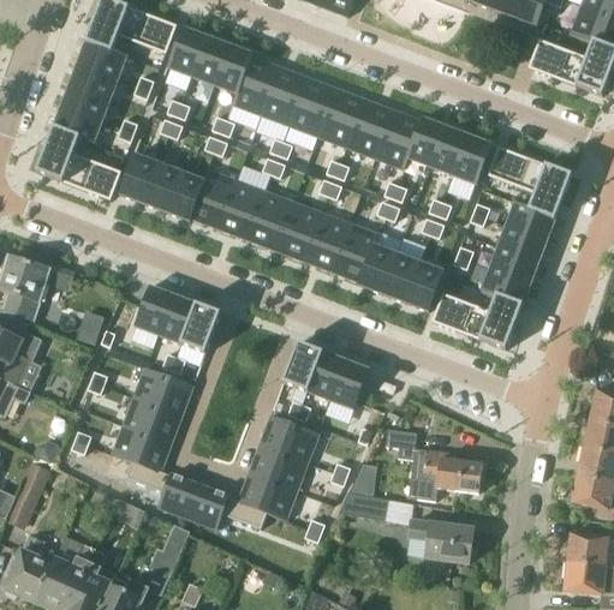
[(85,40),(85,41),(112,51),(113,49),(118,35),(164,52),(165,53),(176,24),(112,0),(101,0),(91,24),(87,36),(85,40)]
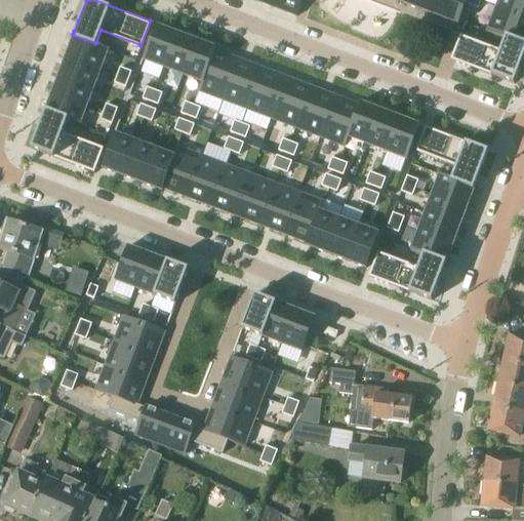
[(273,0),(271,4),(296,13),(301,0),(273,0)]
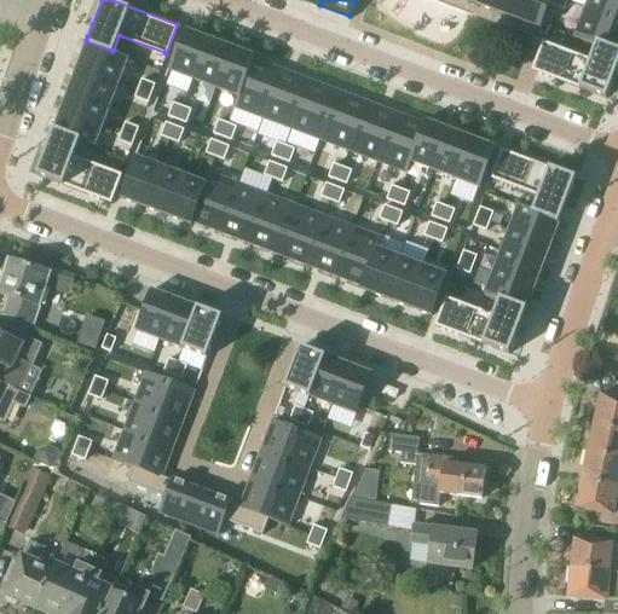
[(398,18),(400,0),(371,0),(370,12),(398,18)]
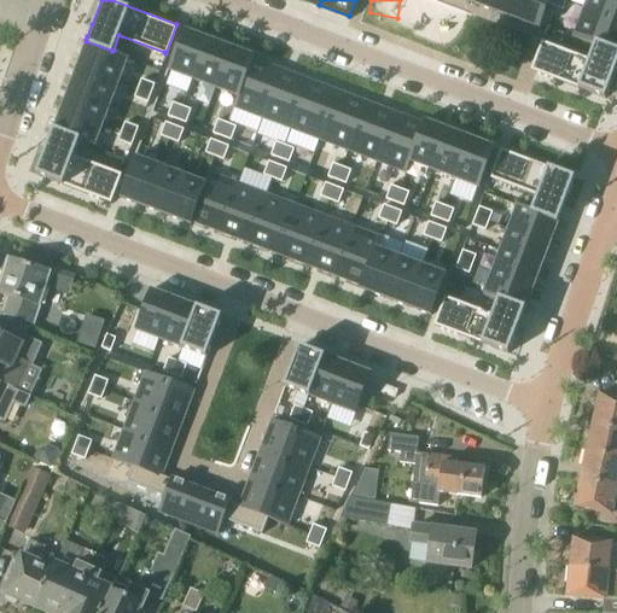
[(495,0),(493,7),(516,16),(522,0),(495,0)]
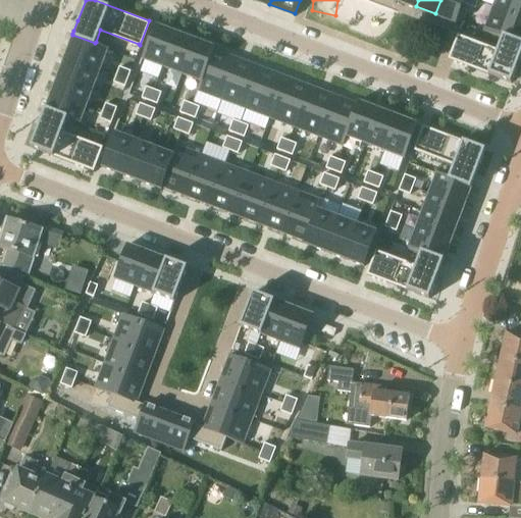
[(440,0),(435,13),(456,21),(457,17),(463,0),(440,0)]
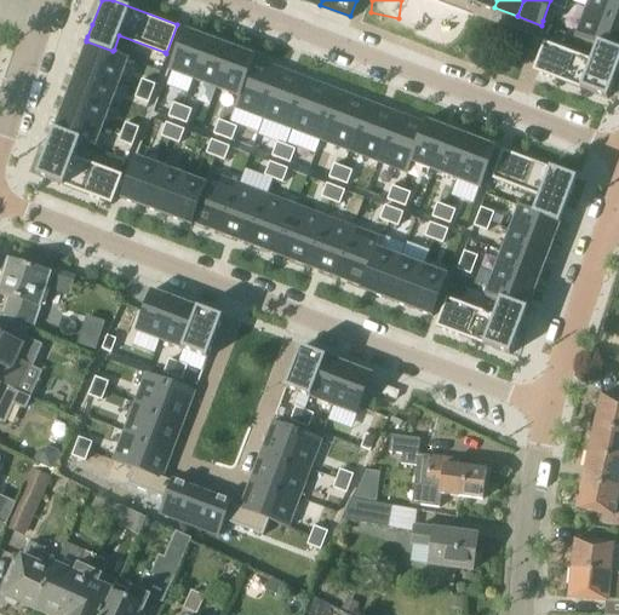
[(586,0),(585,4),(618,16),(618,0),(586,0)]
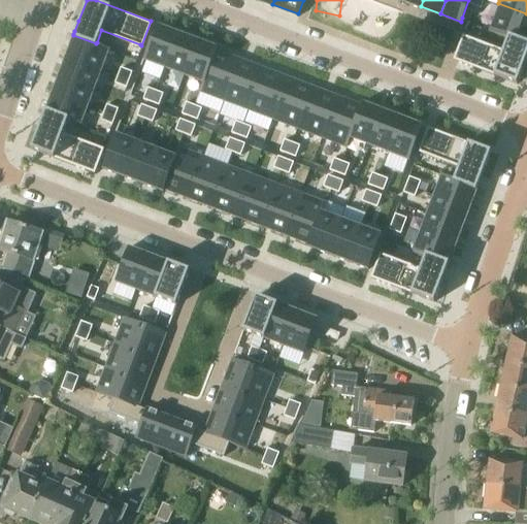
[(526,13),(498,3),(489,28),(507,36),(508,34),(526,41),(526,13)]
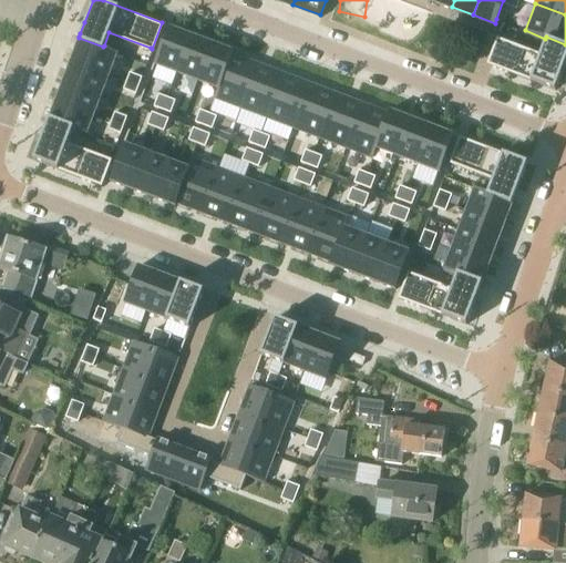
[(168,23),(154,61),(176,70),(191,32),(168,23)]
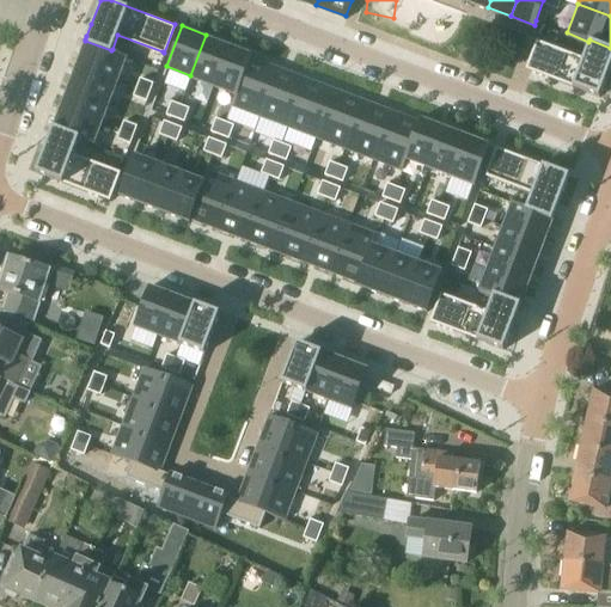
[(206,35),(190,75),(213,84),(228,43),(206,35)]
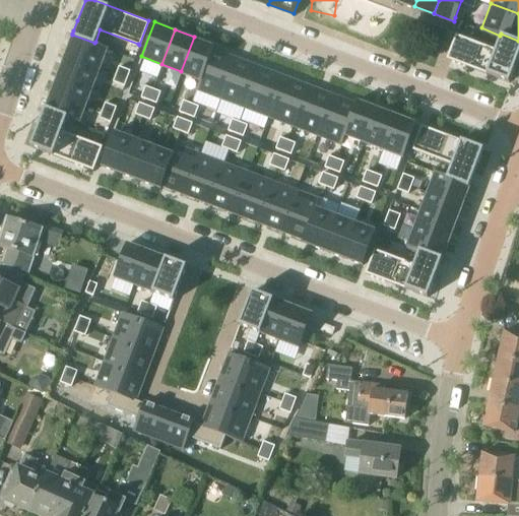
[(455,33),(446,56),(450,58),(509,80),(509,79),(517,57),(518,52),(518,41),(501,34),(500,36),(496,48),(455,33)]
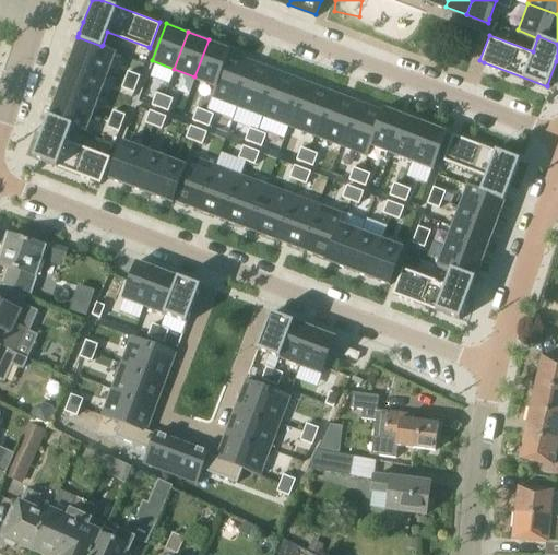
[(71,55),(70,57),(107,71),(115,50),(103,45),(102,46),(78,37),(76,38),(76,40),(74,46),(71,55)]
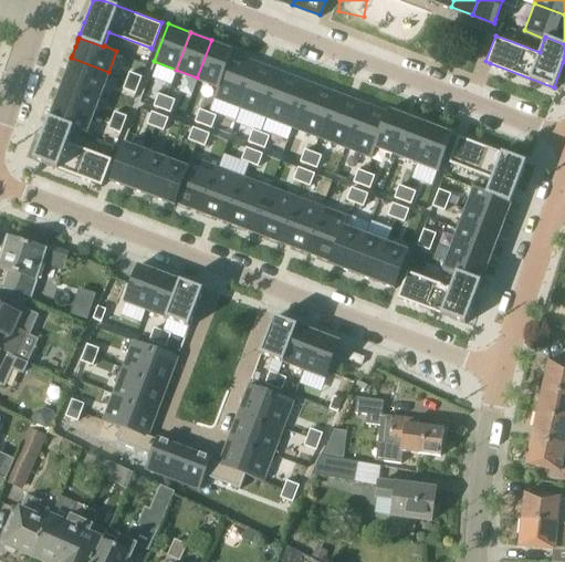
[(211,40),(197,77),(217,85),(218,86),(231,51),(232,51),(233,49),(211,40)]
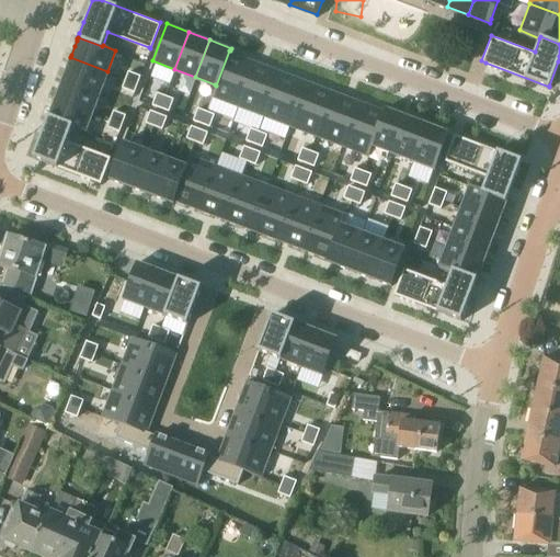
[(215,84),(212,94),(238,104),(255,60),(230,50),(229,50),(216,86),(215,84)]
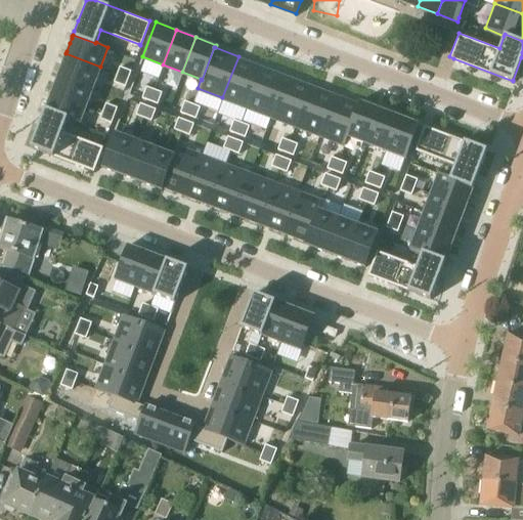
[(59,70),(58,72),(93,84),(100,67),(66,53),(64,56),(62,61),(59,70)]
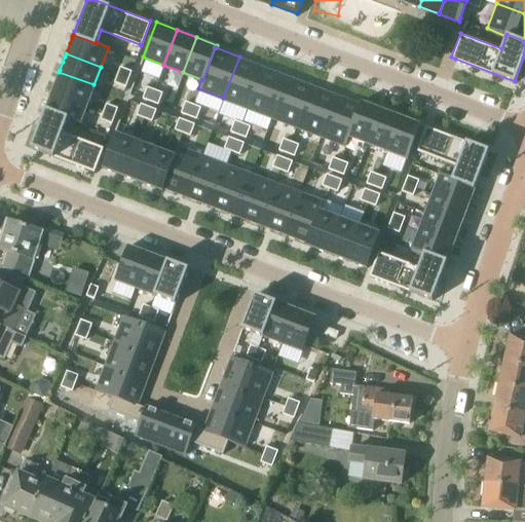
[(239,57),(223,98),(248,107),(263,66),(239,57)]
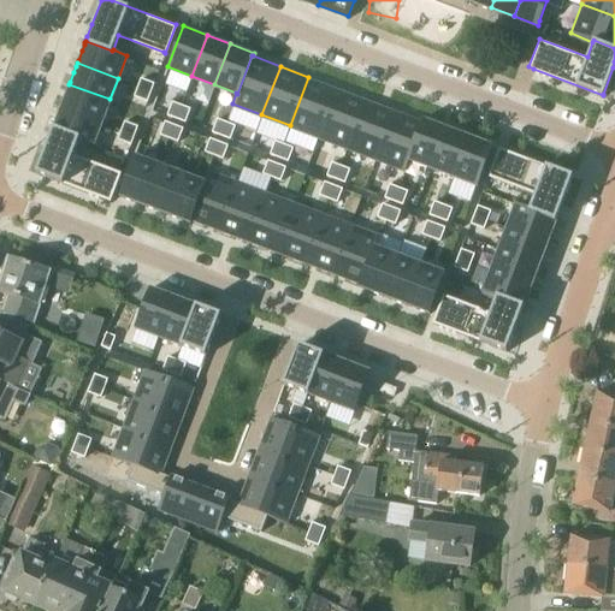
[(140,76),(137,84),(151,89),(154,81),(140,76)]
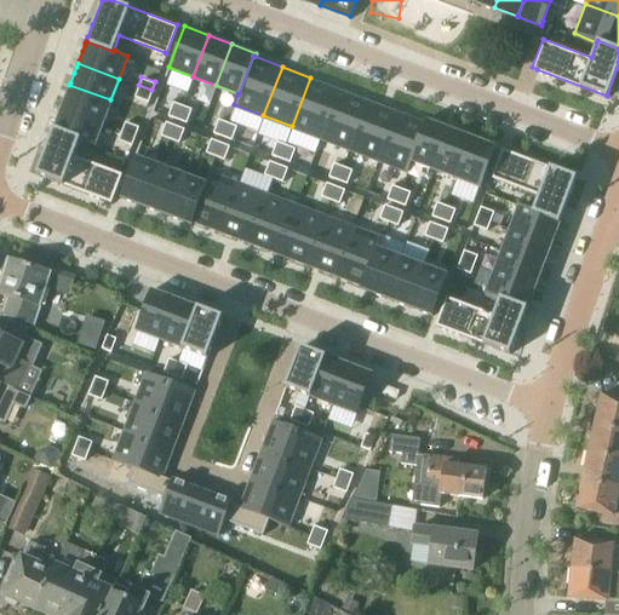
[(310,78),(292,126),(320,137),(339,88),(310,78)]
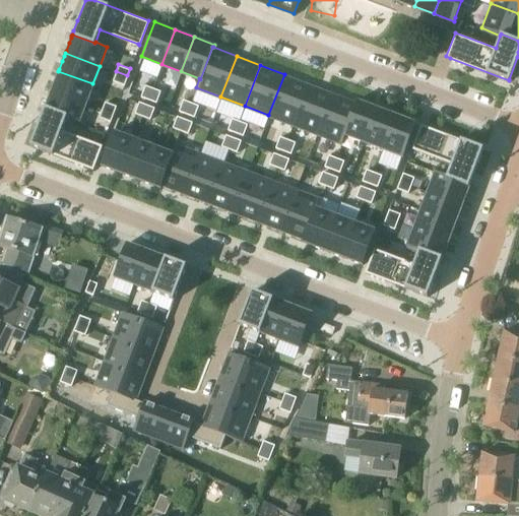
[(52,87),(52,88),(86,102),(92,83),(58,71),(57,74),(55,79),(52,87)]
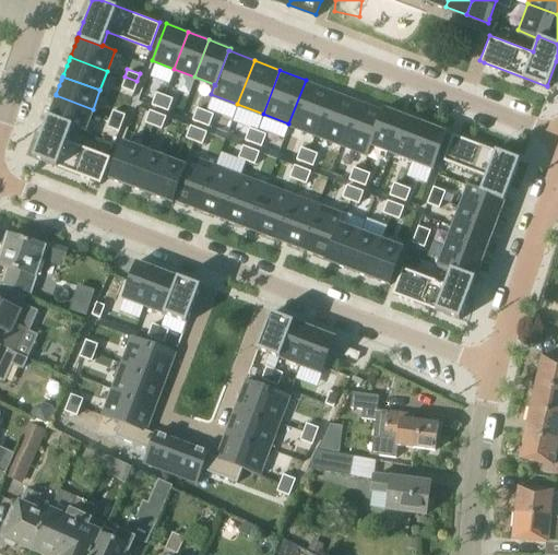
[(125,77),(121,85),(133,90),(137,81),(125,77)]
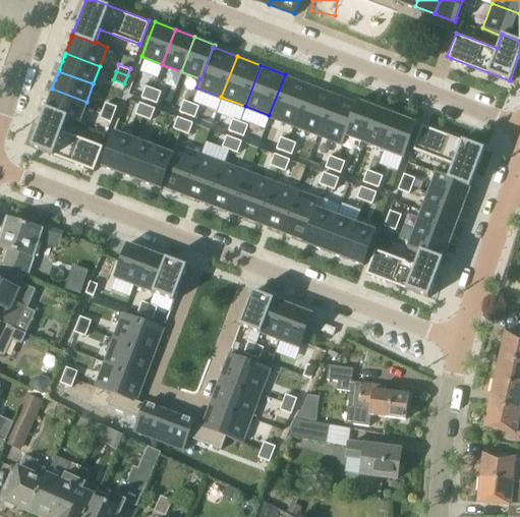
[(285,74),(269,115),(293,124),(308,83),(285,74)]
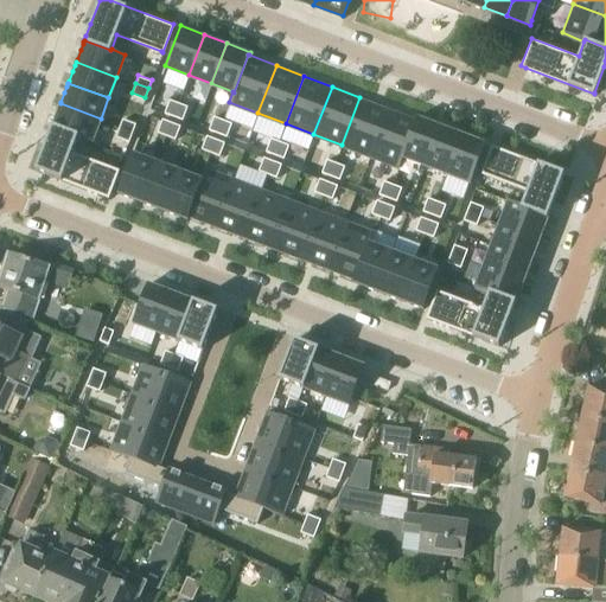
[(164,110),(164,111),(173,114),(178,101),(170,97),(164,110)]
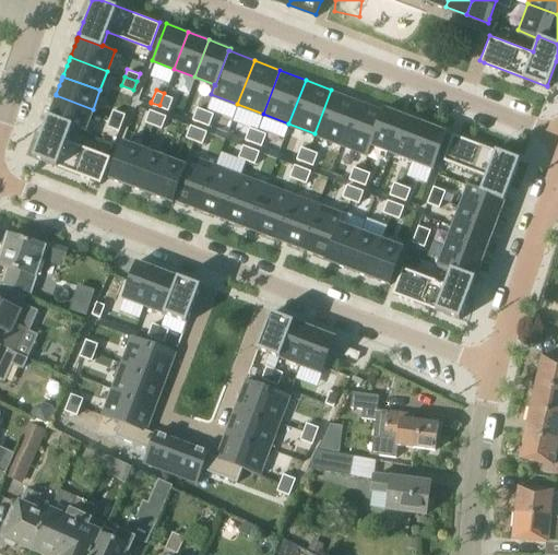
[(331,90),(315,133),(341,143),(357,99),(331,90)]
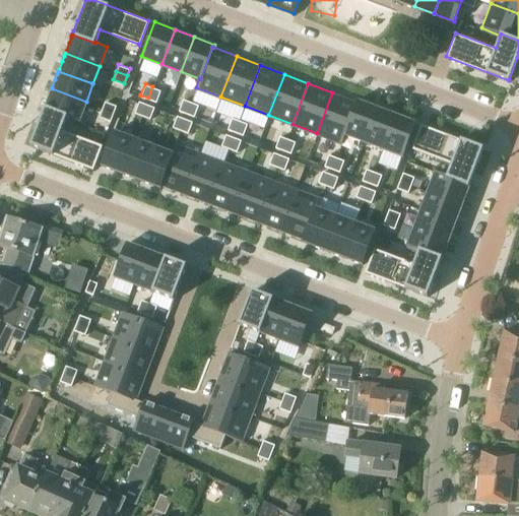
[(152,86),(148,98),(155,101),(156,101),(160,89),(152,86)]
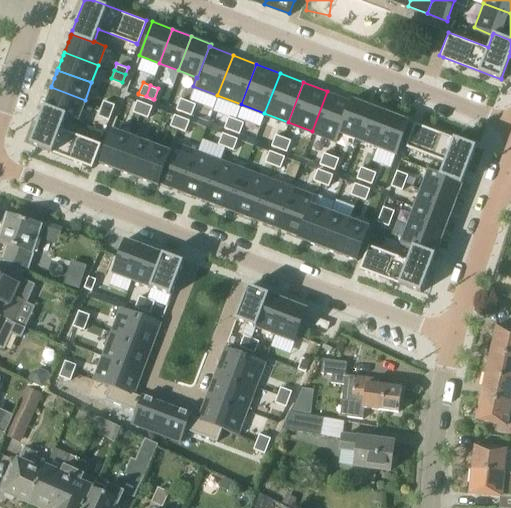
[(44,105),(66,114),(66,115),(78,119),(85,100),(51,87),(50,88),(49,91),(47,96),(45,103),(44,105)]
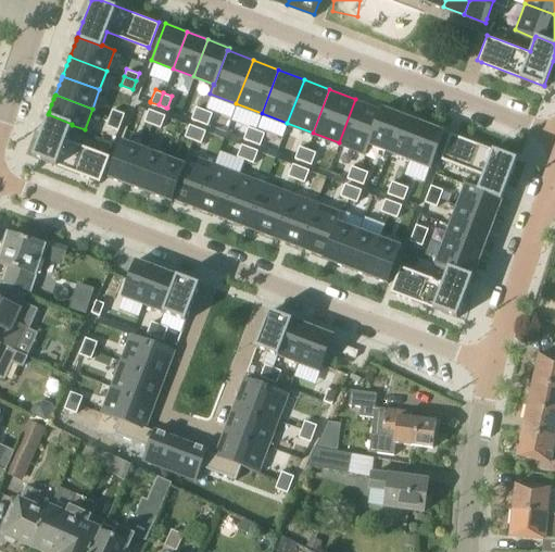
[(355,99),(339,142),(365,152),(368,142),(367,142),(380,108),(379,108),(355,99)]
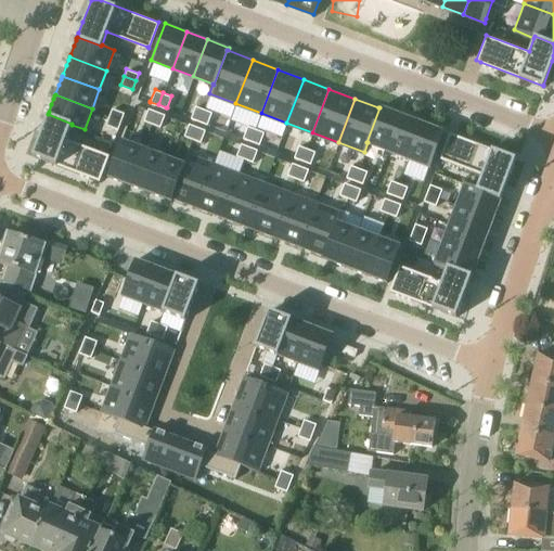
[(195,105),(191,117),(198,119),(204,107),(195,105)]
